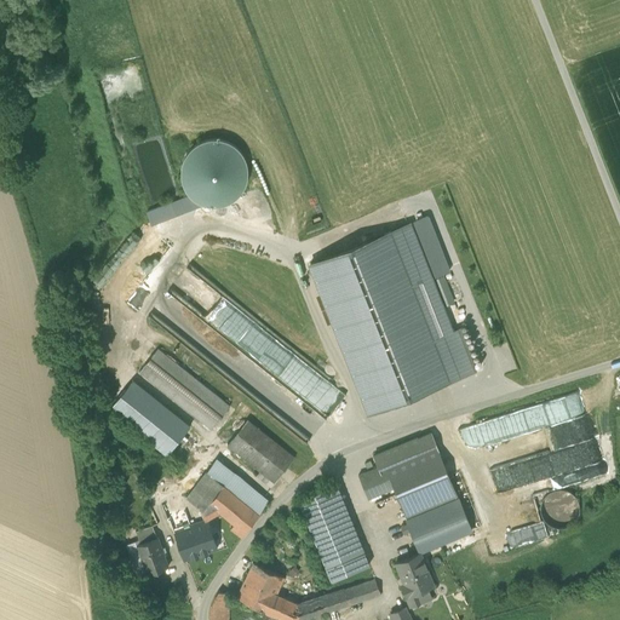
[(181,171),(182,179),(185,187),(189,194),(196,199),(204,202),(212,205),(219,205),(228,202),(235,197),(241,191),(246,184),(248,174),(247,166),(245,156),(240,149),(233,143),(224,139),(214,138),(206,138),(199,142),(191,147),(185,154),(182,162),(181,171)]
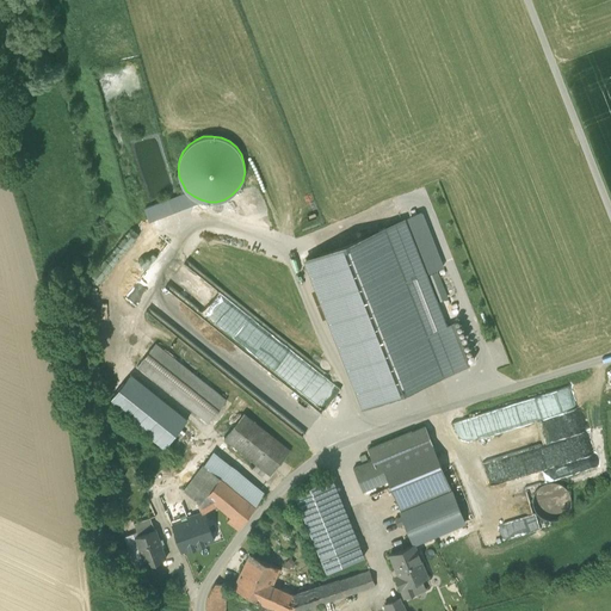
[(170,198),(146,208),(149,218),(195,202),(193,197),(185,195),(170,199),(170,198)]
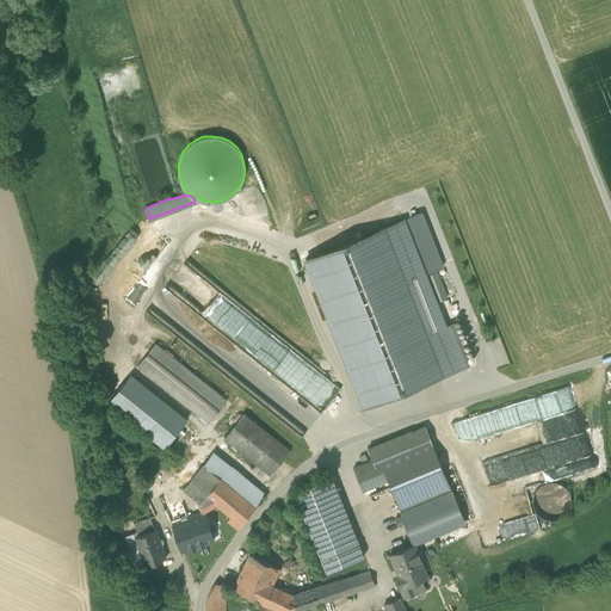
[(421,213),(412,216),(433,270),(443,266),(421,213)]
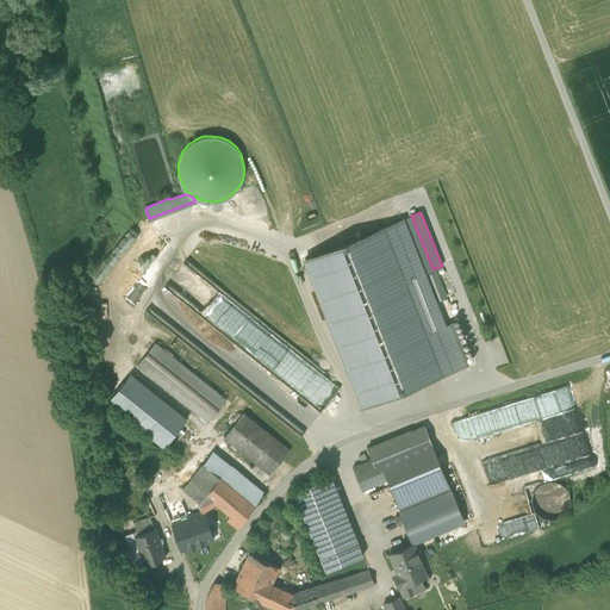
[(400,221),(305,257),(363,405),(467,363),(452,323),(442,327),(400,221)]
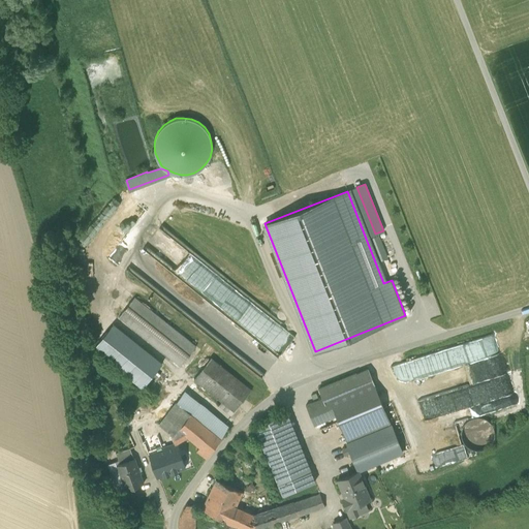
[(161,225),(144,247),(265,344),(282,322),(161,225)]
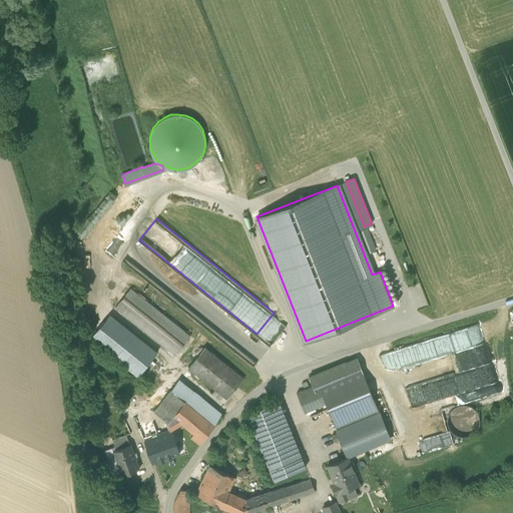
[(139,239),(122,261),(251,365),(269,344),(257,334),(139,239)]
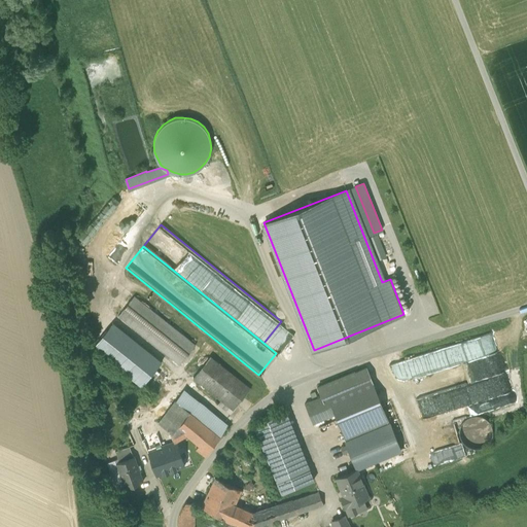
[(118,315),(180,364),(196,345),(135,295),(118,315)]
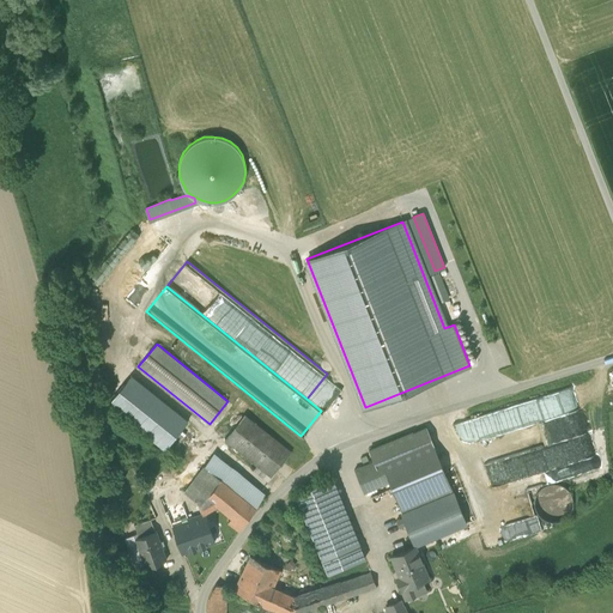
[(108,402),(165,449),(188,422),(132,375),(108,402)]
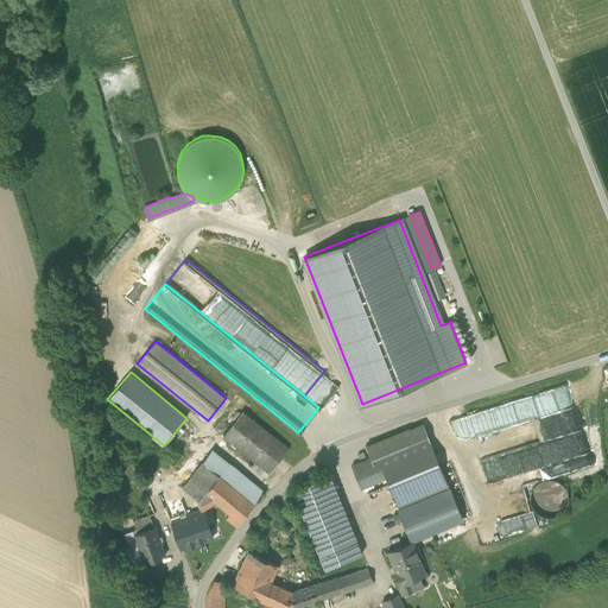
[(562,382),(466,412),(474,438),(570,407),(562,382)]
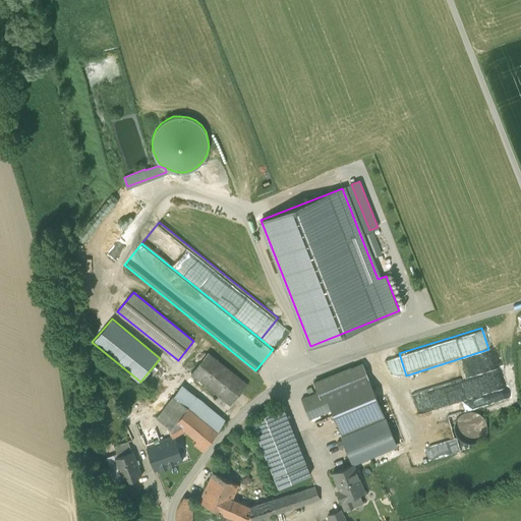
[(495,368),(488,349),(406,375),(412,395),(495,368)]
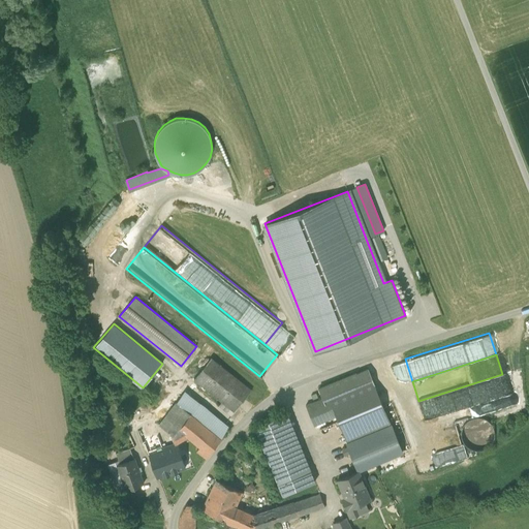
[(194,379),(223,401),(220,405),(227,410),(234,414),(252,390),(211,358),(194,379)]
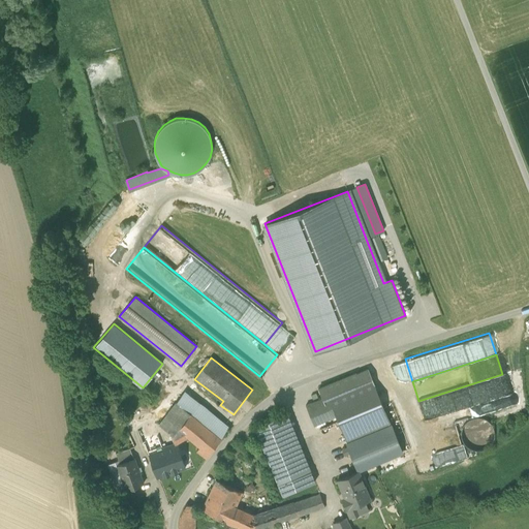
[(347,442),(381,429),(391,425),(375,387),(376,387),(372,377),(368,369),(366,370),(356,373),(356,372),(318,387),(322,398),(306,404),(314,425),(336,415),(347,442)]
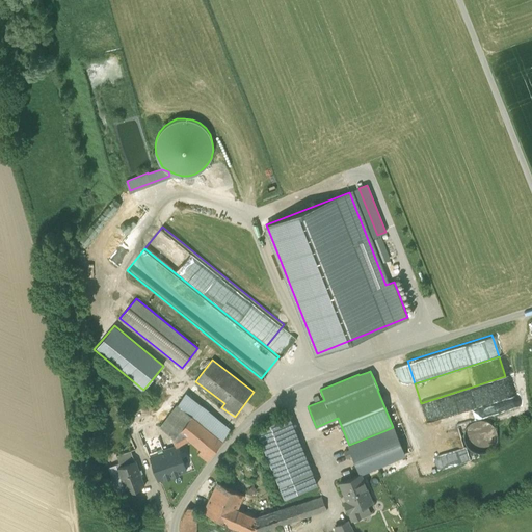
[(511,397),(505,376),(421,403),(427,423),(511,397)]
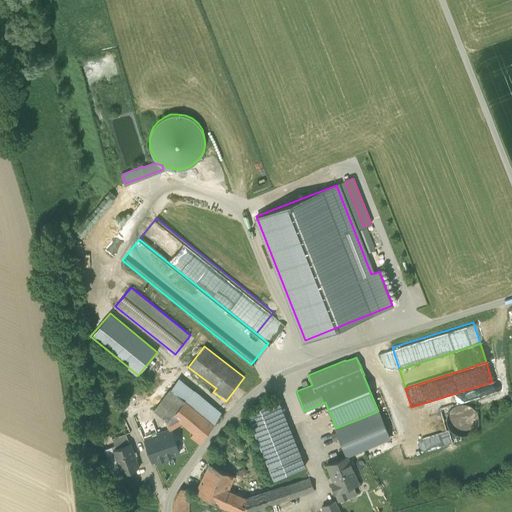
[(183,401),(214,423),(221,413),(176,381),(169,391),(183,401)]
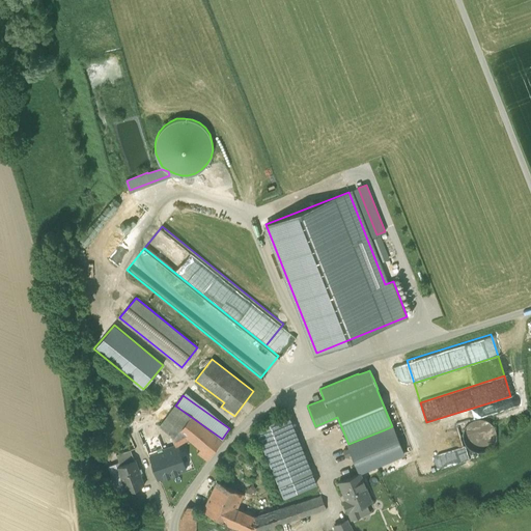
[(510,396),(426,422),(430,435),(514,408),(510,396)]
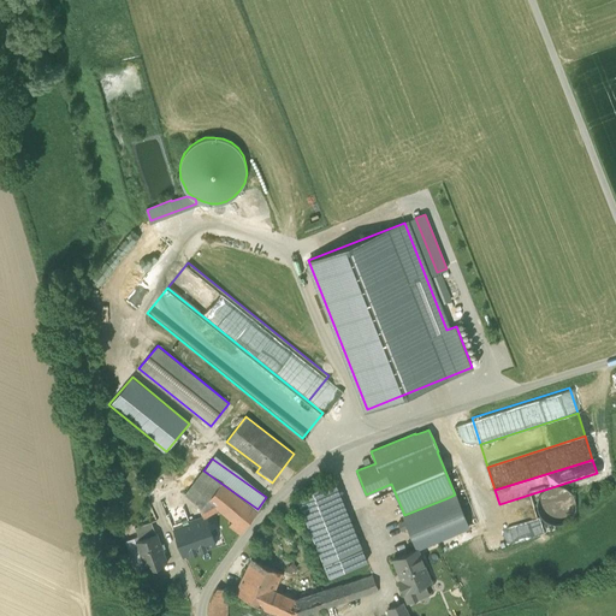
[(206,517),(219,509),(207,501),(220,483),(203,471),(185,495),(199,504),(206,516),(206,517)]
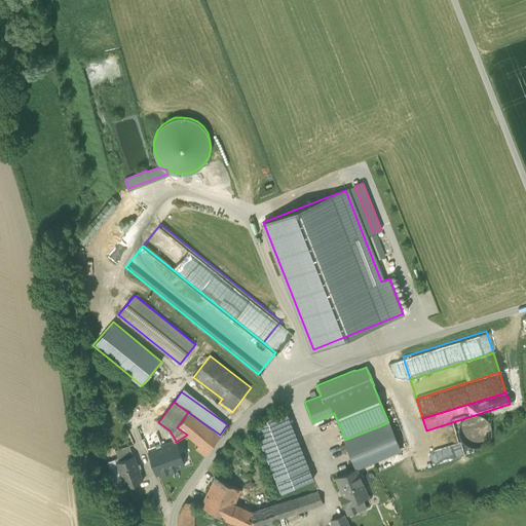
[(255,426),(262,443),(294,430),(286,410),(266,418),(267,420),(255,426)]
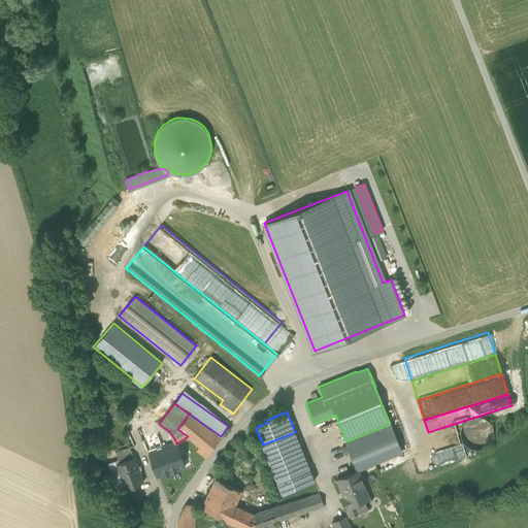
[(221,436),(189,414),(177,429),(188,436),(200,446),(209,452),(221,436)]
